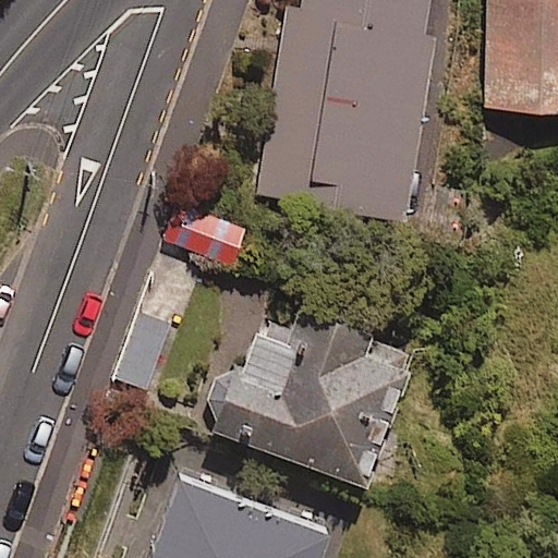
[(422,0),(299,0),(298,9),(283,8),(254,195),(400,218),(428,33),(419,32),(422,0)]
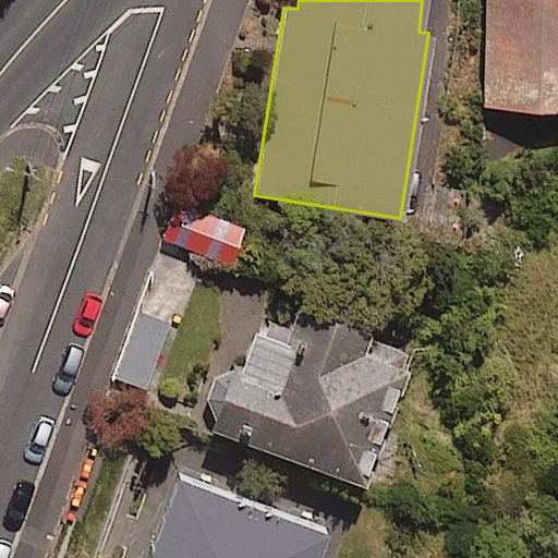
[(557,0),(485,0),(483,109),(557,110),(557,0)]
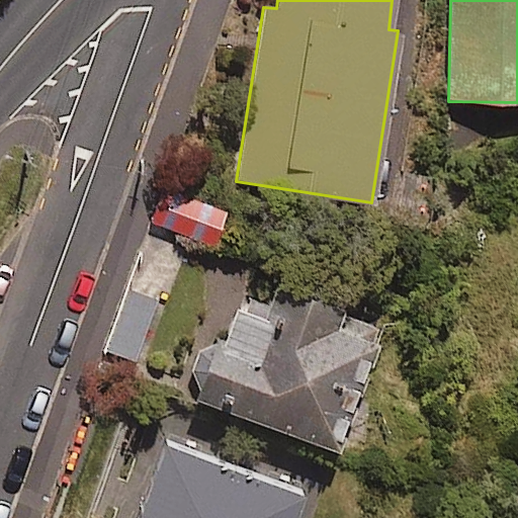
[(223,211),(163,188),(150,222),(210,245),(223,211)]
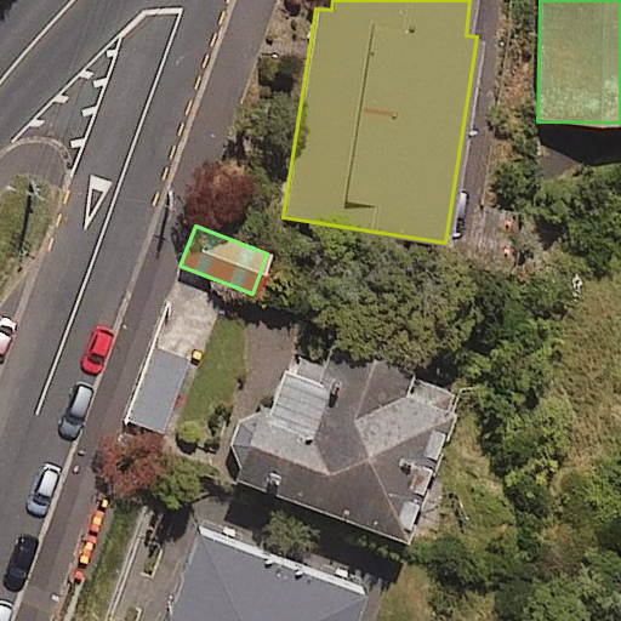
[(453,389),(294,331),(260,425),(245,420),(224,476),(398,539),(453,389)]
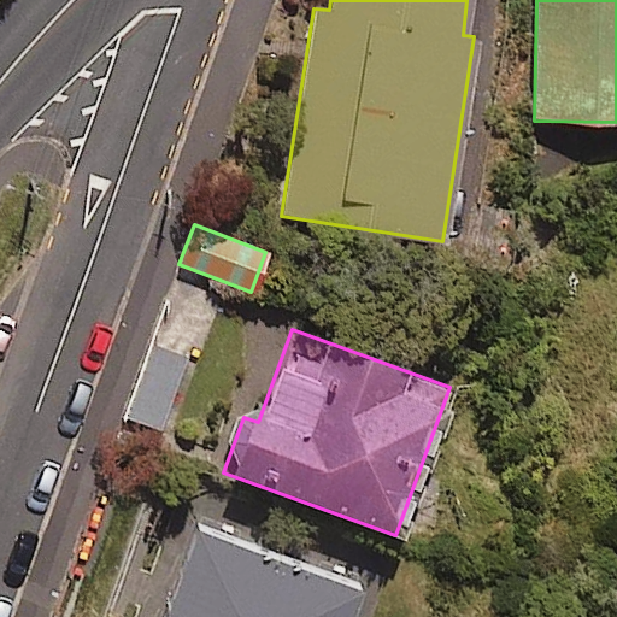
[(184,359),(151,346),(124,416),(158,429),(184,359)]
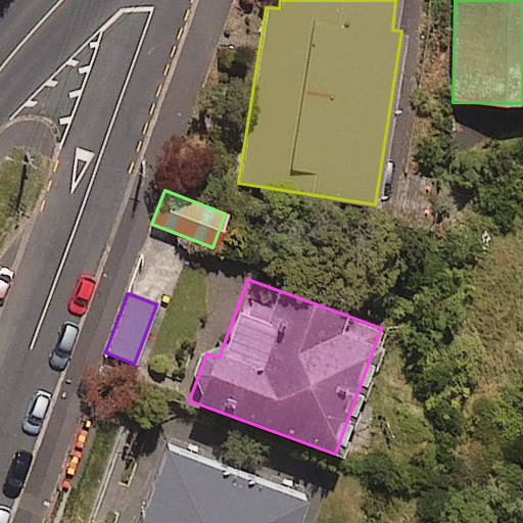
[(291,522),(299,500),(154,446),(127,522),(291,522)]
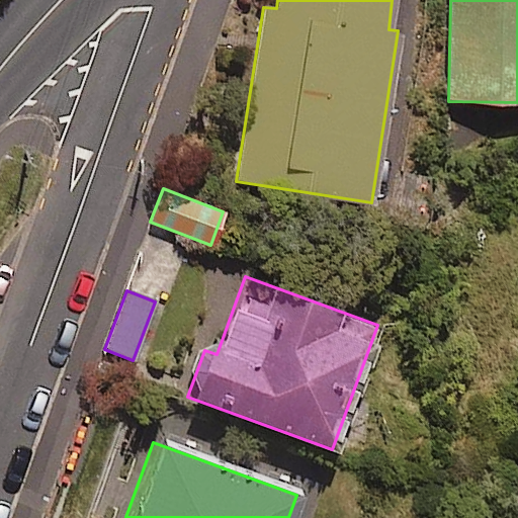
All buildings are outlined.
